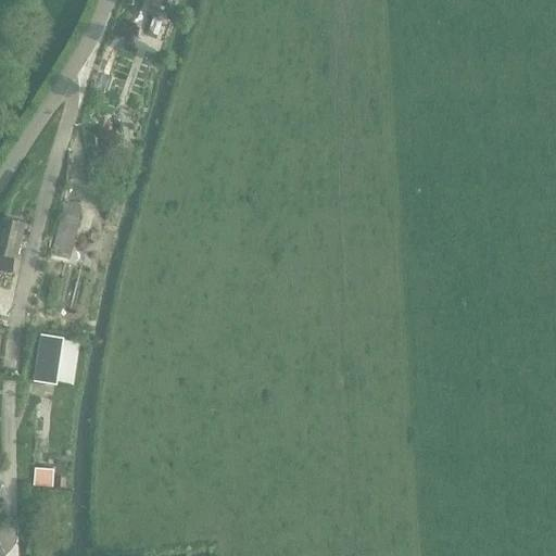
[(64,203),(51,255),(68,260),(81,206),(64,203)]
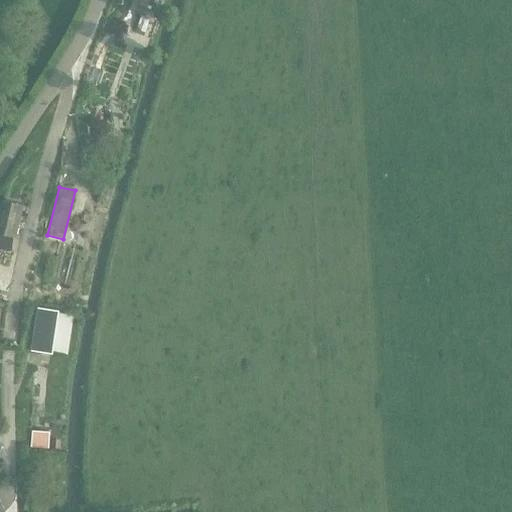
[(0,234),(15,238),(23,206),(0,200),(0,234)]
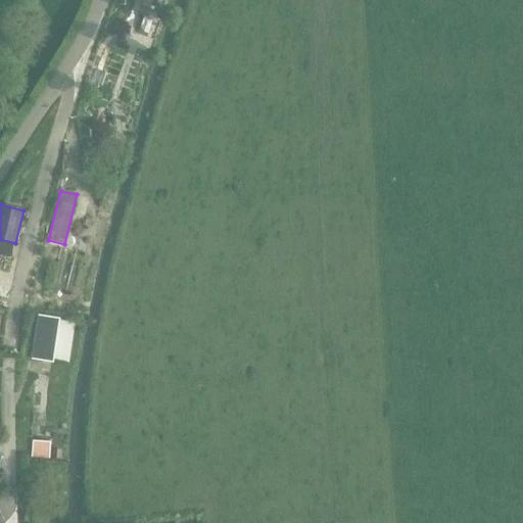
[(32,347),(52,351),(59,313),(37,308),(32,347)]
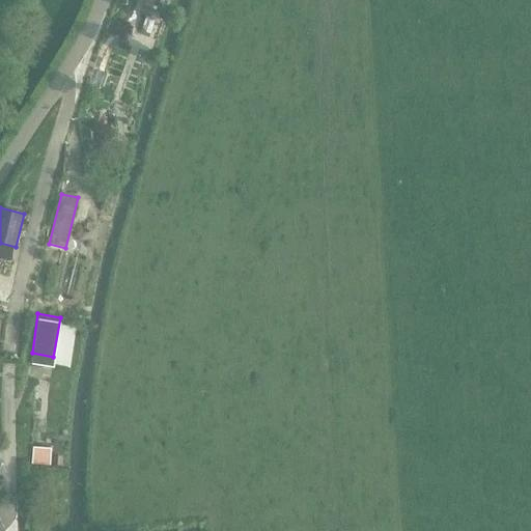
[(32,447),(31,464),(49,465),(50,447),(32,447)]
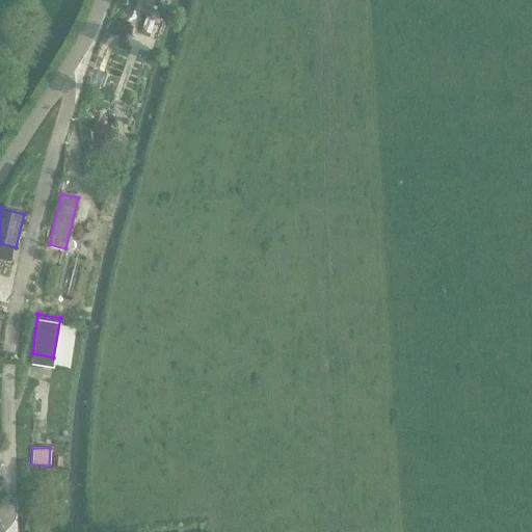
[(52,456),(51,466),(61,466),(62,456),(52,456)]
